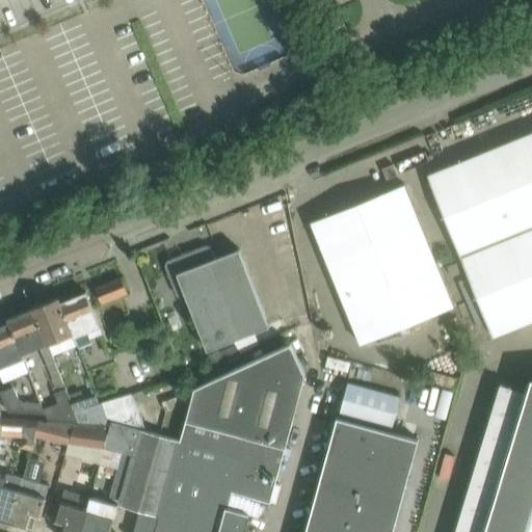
[(531,132),(427,175),(459,256),(531,225),(531,132)]
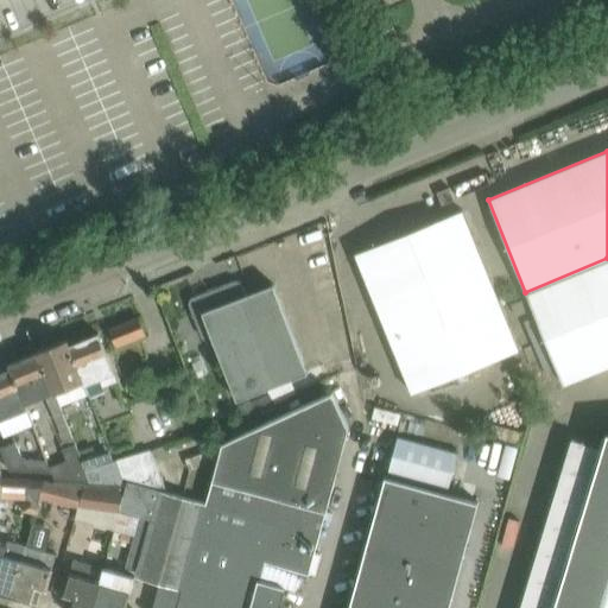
[(437,192),(442,206),(454,200),(449,188),(437,192)]
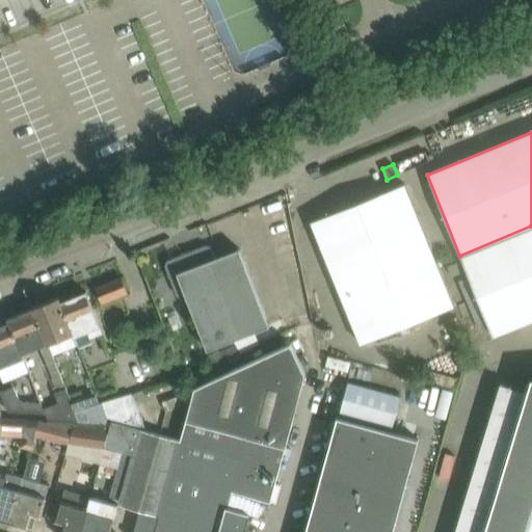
[(311,221),(361,344),(453,307),(404,184),(311,221)]
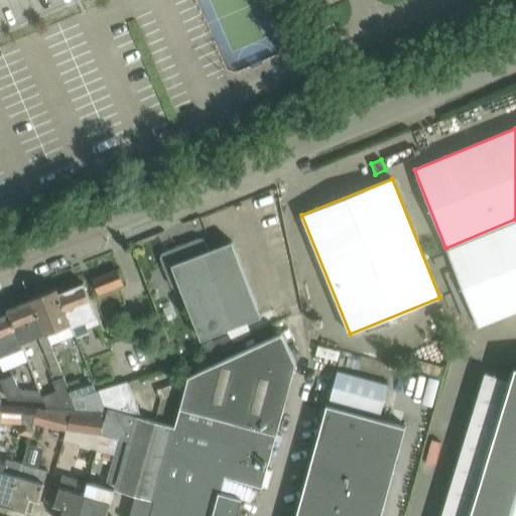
[(515,219),(445,248),(478,327),(515,310),(515,219)]
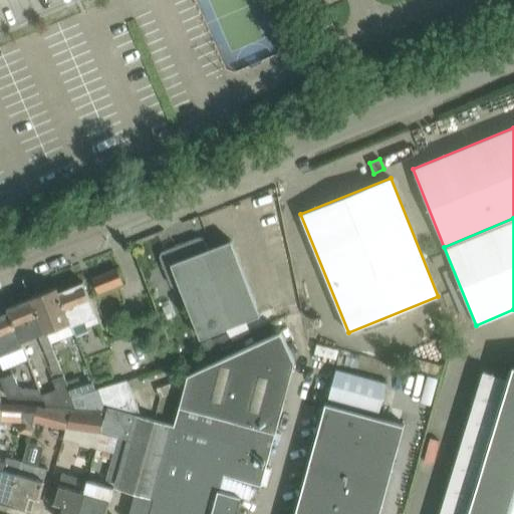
[(161,252),(160,256),(172,286),(176,288),(180,286),(200,338),(260,315),(231,240),(208,249),(204,239),(199,237),(161,252)]
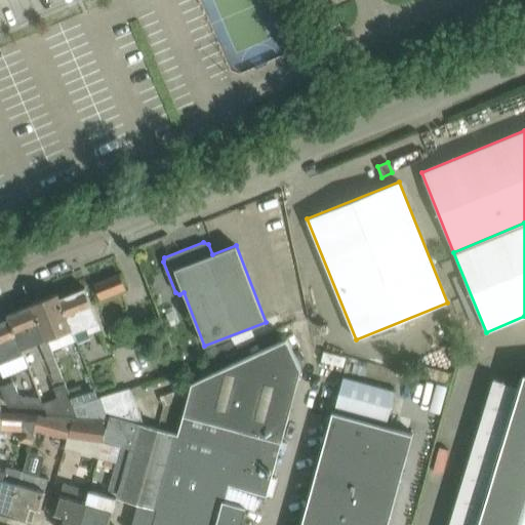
[(454,269),(451,259),(441,263),(445,273),(454,269)]
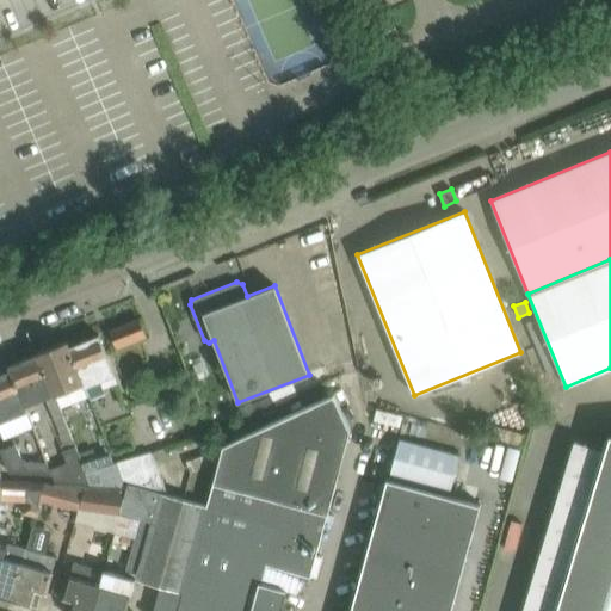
[(110,331),(117,349),(146,337),(139,319),(110,331)]
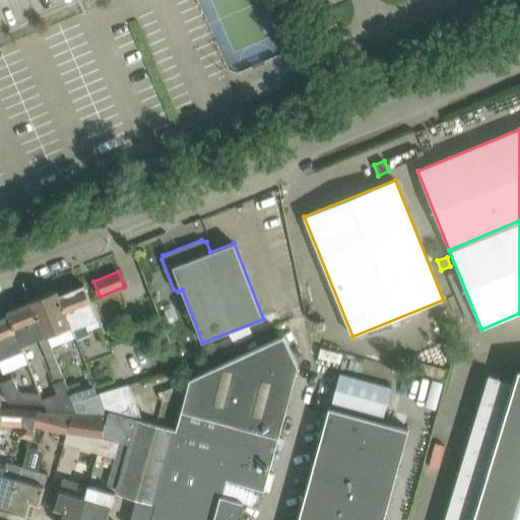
[(58,291),(56,291),(69,325),(70,325),(71,329),(85,323),(88,330),(101,325),(83,285),(59,296),(58,291)]
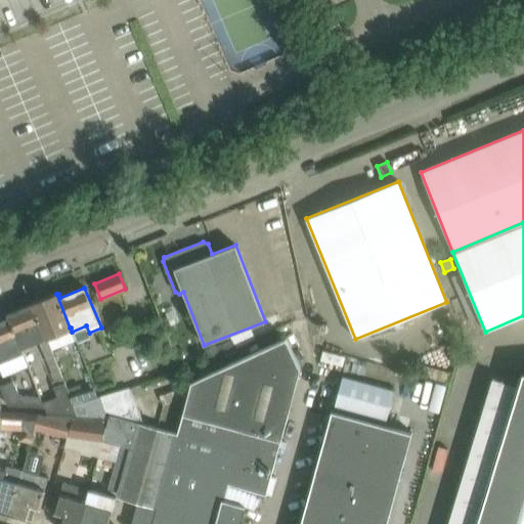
[(56,294),(32,304),(46,338),(70,328),(56,294)]
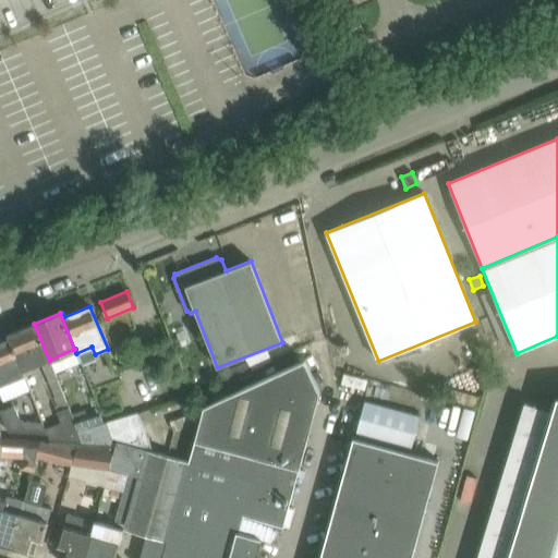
[(8,335),(9,339),(22,371),(49,360),(34,324),(8,335)]
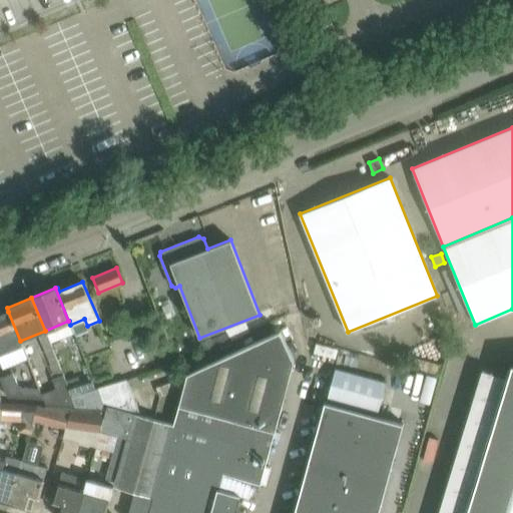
[(20,341),(8,312),(0,315),(0,354),(22,346),(20,341)]
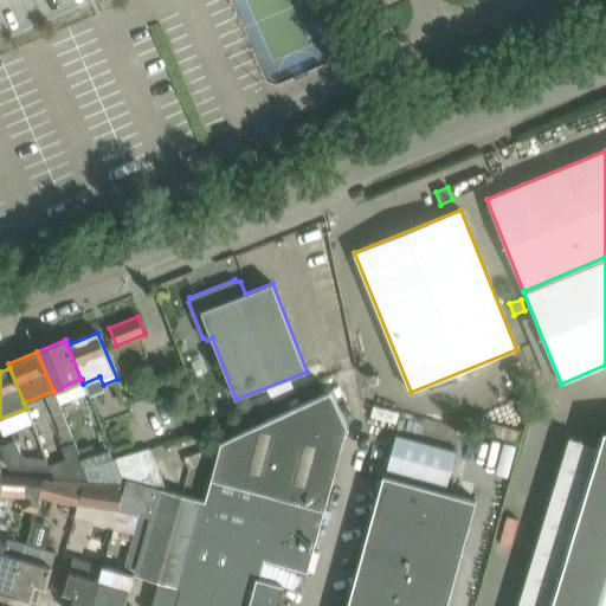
[(159,489),(136,571),(140,577),(146,578),(159,581),(152,605),(277,605),(284,586),(294,588),(309,571),(314,572),(320,553),(313,552),(347,426),(331,391),(221,442),(205,501),(165,490),(159,489)]
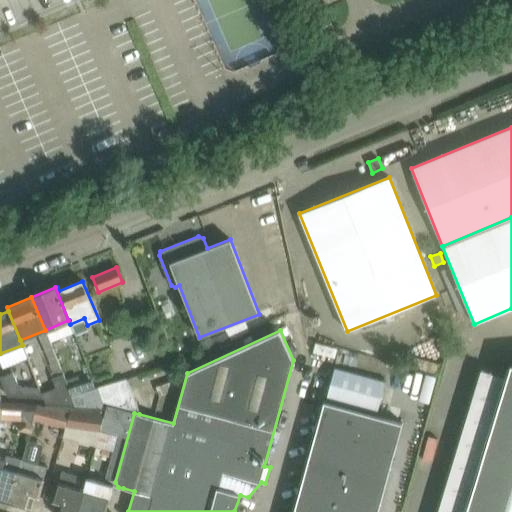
[(211,337),(201,342),(205,351),(215,347),(211,337)]
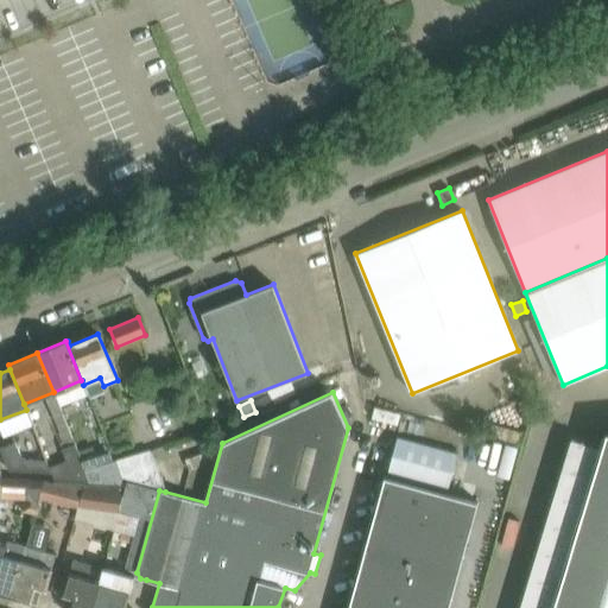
[(607,607),(607,450),(603,449),(607,432),(552,607),(607,607)]
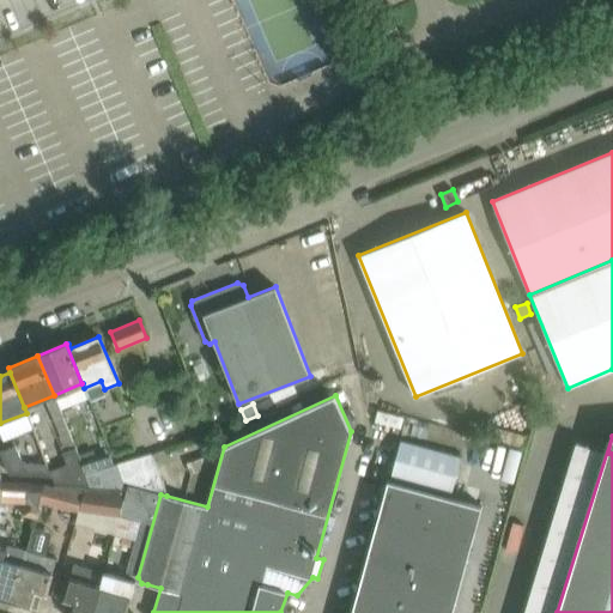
[(390,477),(451,493),(461,457),(401,441),(390,477)]
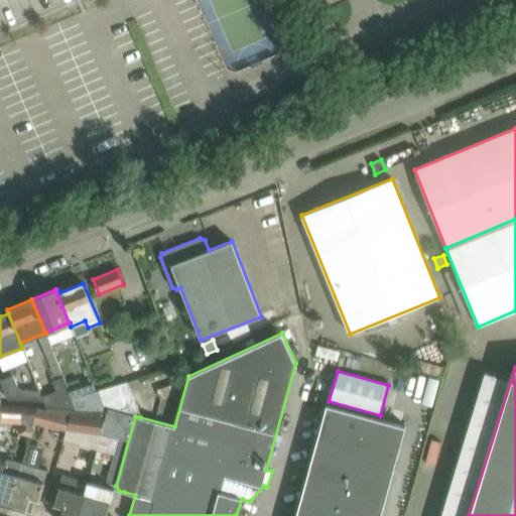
[(46,409),(73,410),(77,410),(72,399),(72,400),(67,388),(61,373),(50,377),(56,391),(42,396),(46,409)]
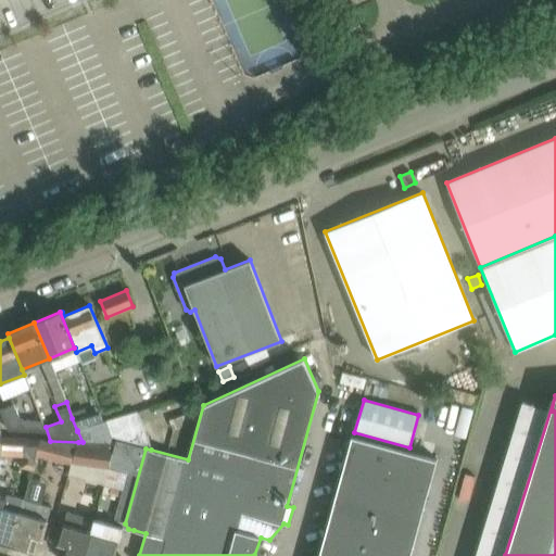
[(0,411),(8,431),(46,433),(41,421),(19,419),(13,406),(0,411)]
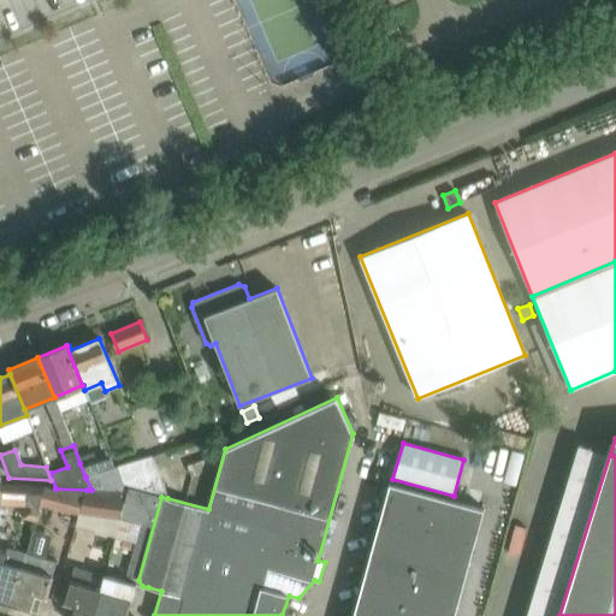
[(111,454),(80,463),(86,478),(86,477),(117,467),(111,454)]
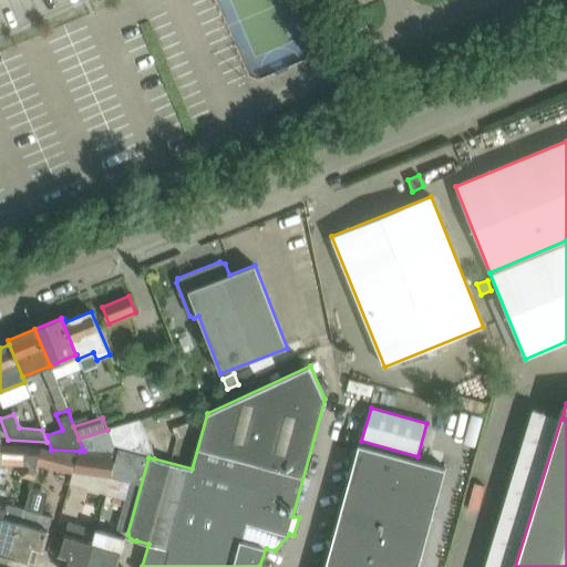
[(116,453),(119,453),(153,455),(140,421),(107,430),(116,453)]
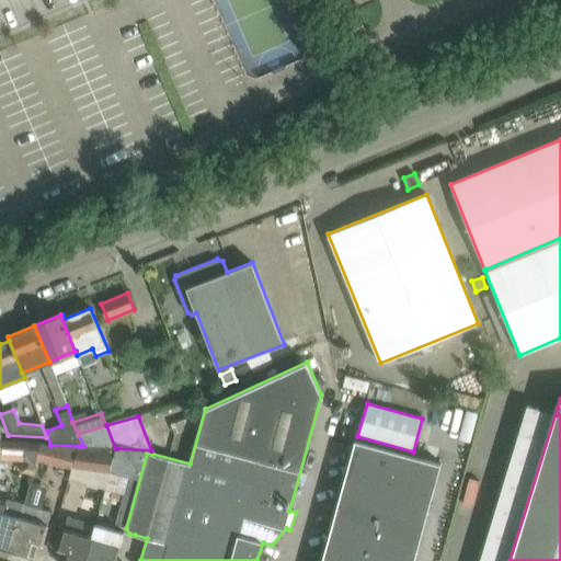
[(83,446),(115,448),(106,425),(78,434),(83,446)]
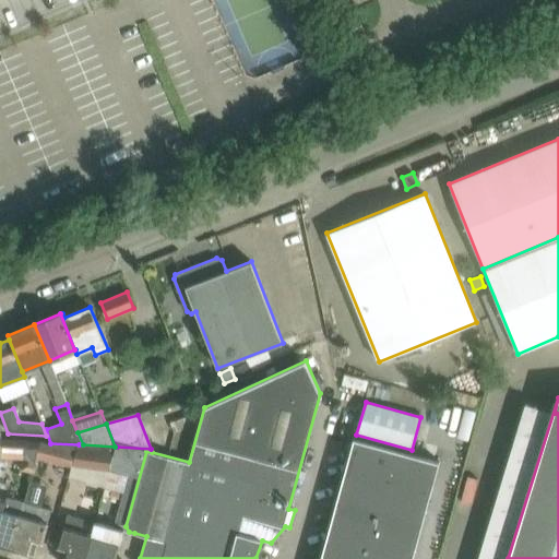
[(354,438),(320,558),(412,558),(439,461),(354,438)]
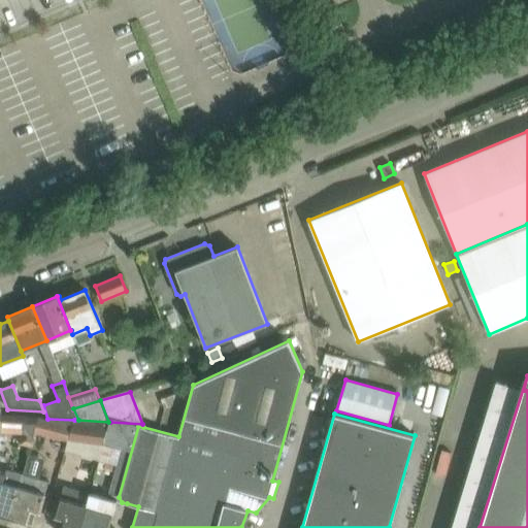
[(29,450),(34,433),(38,418),(2,416),(0,423),(0,433),(22,435),(18,447),(29,450)]
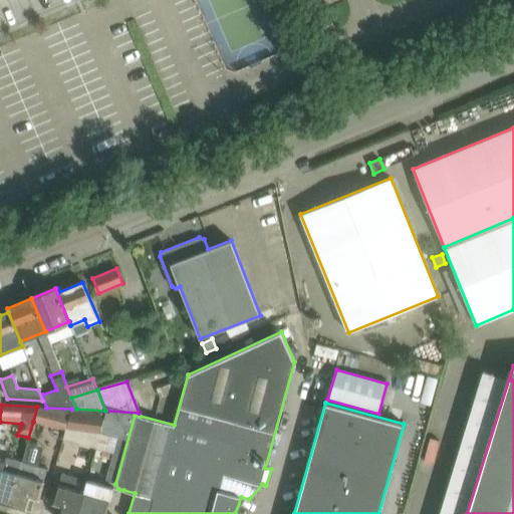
[(33,422),(66,431),(72,409),(46,408),(46,409),(37,407),(33,422)]
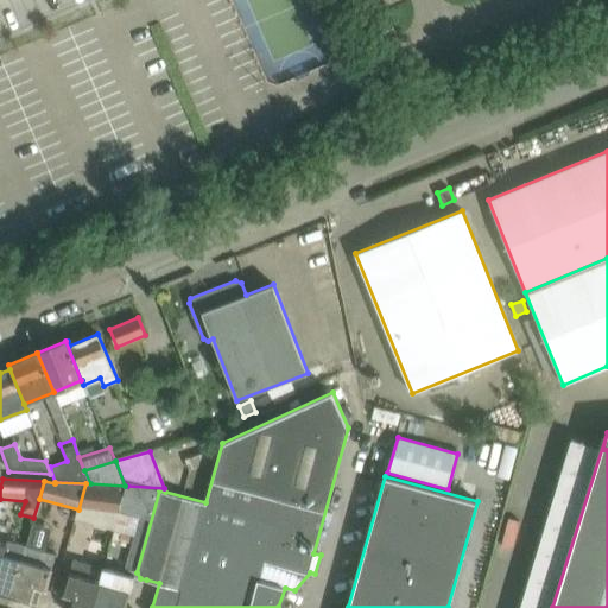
[(86,483),(78,506),(120,511),(127,486),(125,486),(90,483),(86,483)]
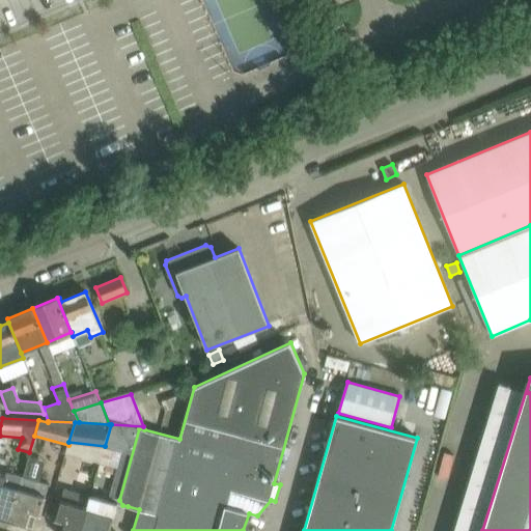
[(109,497),(119,500),(139,428),(144,429),(143,426),(111,424),(105,446),(100,464),(116,469),(109,497)]
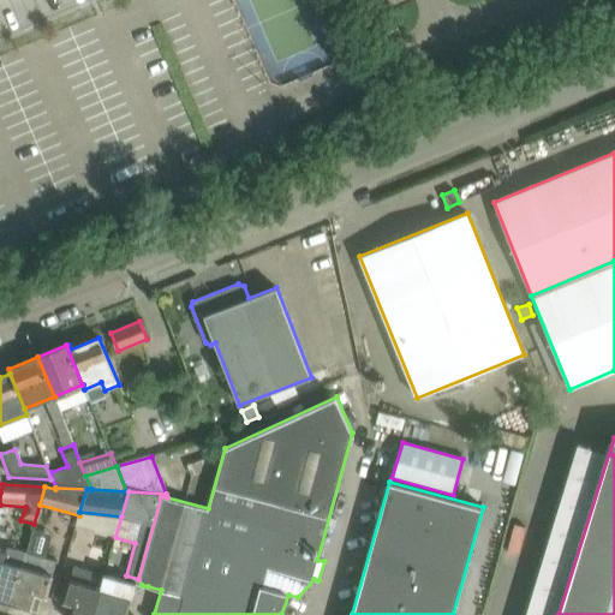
[(0,598),(12,603),(27,551),(9,547),(7,551),(0,549),(0,598)]
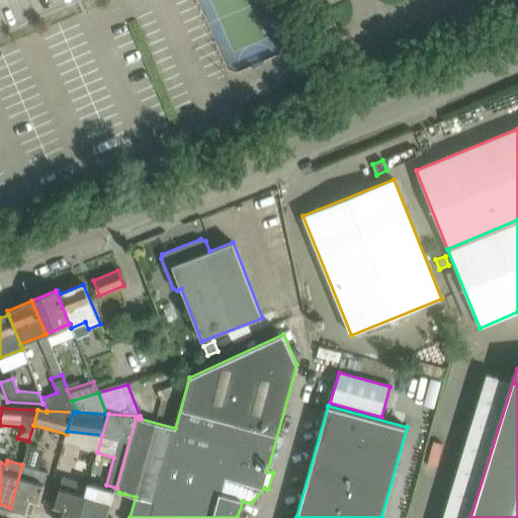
[(22,464),(10,508),(31,514),(34,501),(38,502),(45,483),(46,477),(48,471),(22,464)]
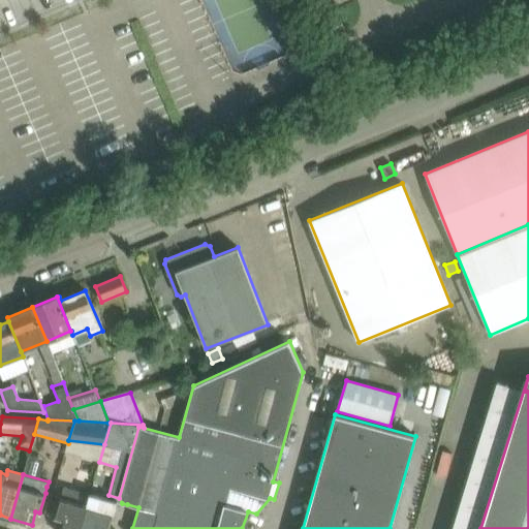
[(80,528),(90,494),(90,493),(64,486),(60,497),(55,518),(59,519),(56,528),(80,528)]
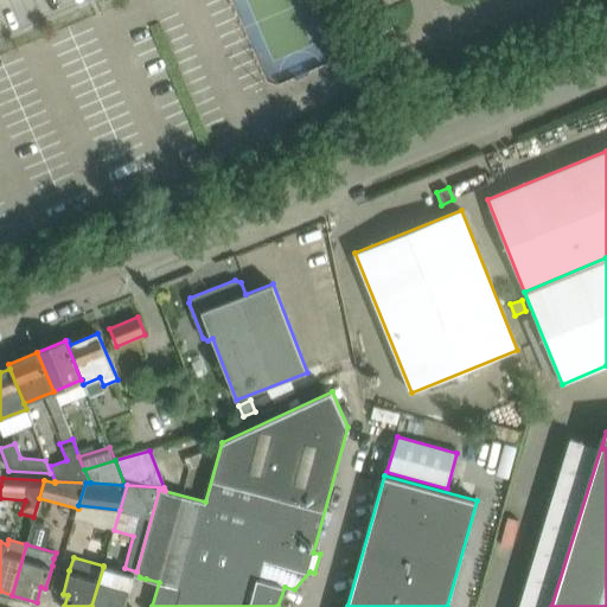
[(103,567),(91,606),(125,606),(134,575),(103,567)]
